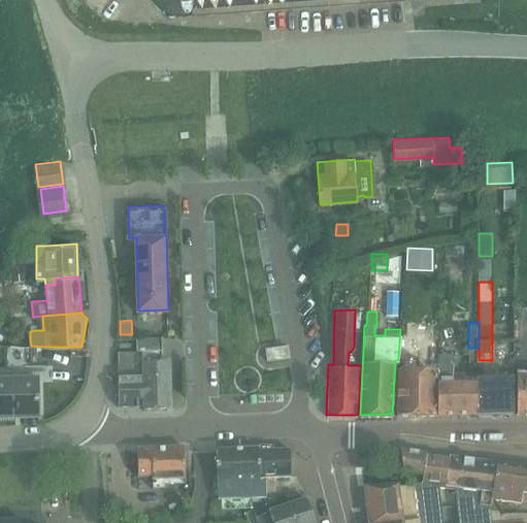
[(145,407),(147,407),(172,406),(170,359),(164,359),(163,335),(137,336),(138,350),(143,350),(144,376),(119,377),(120,404),(145,404),(145,407)]
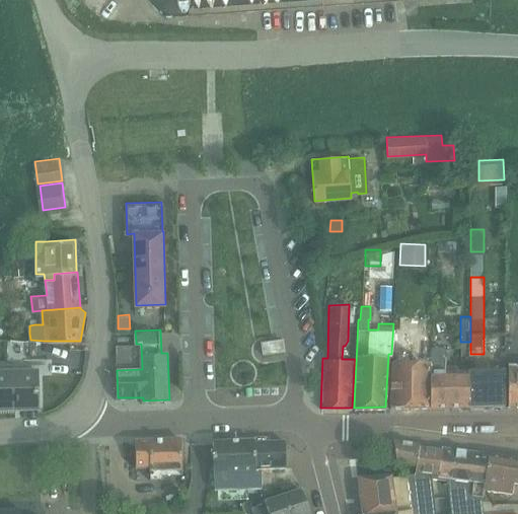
[(261,341),(263,352),(284,349),(282,338),(261,341)]
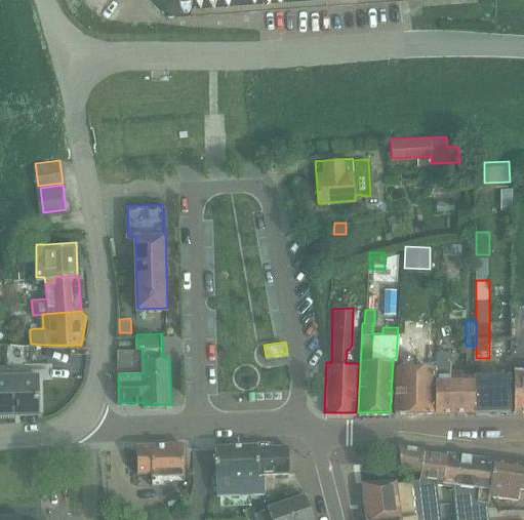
[(436,365),(436,410),(475,409),(474,373),(459,373),(459,369),(450,369),(450,351),(437,351),(436,365)]
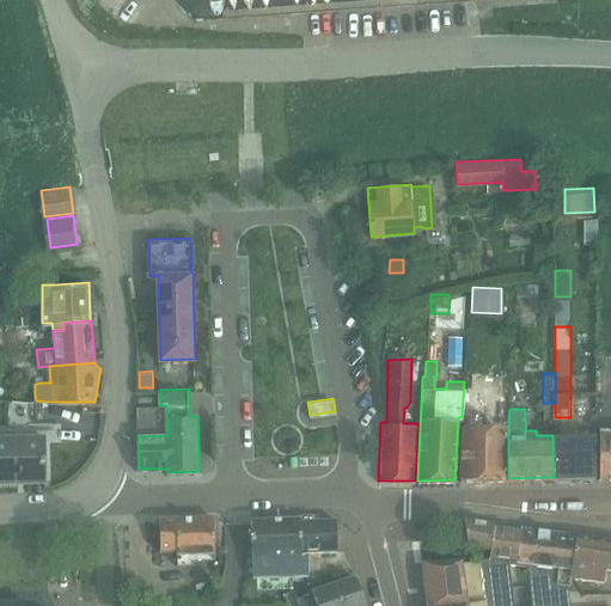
[(462,426),(460,479),(508,478),(508,426),(506,426),(506,422),(492,421),(492,426),(484,426),(484,412),(469,412),(469,426),(462,426)]
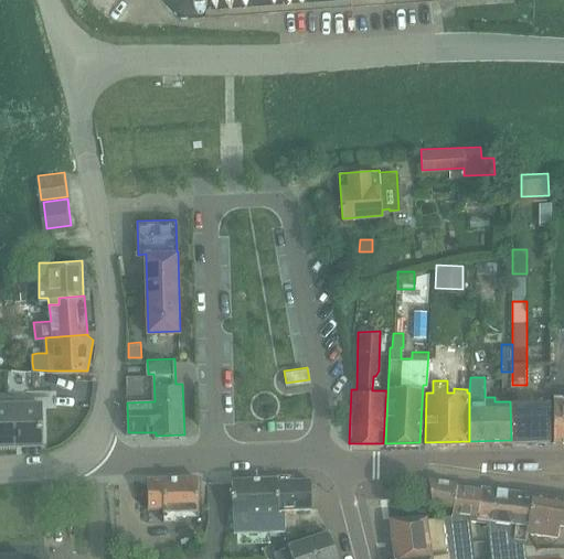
[(0,394),(0,441),(17,441),(17,439),(40,438),(40,441),(42,440),(41,401),(32,393),(0,394)]
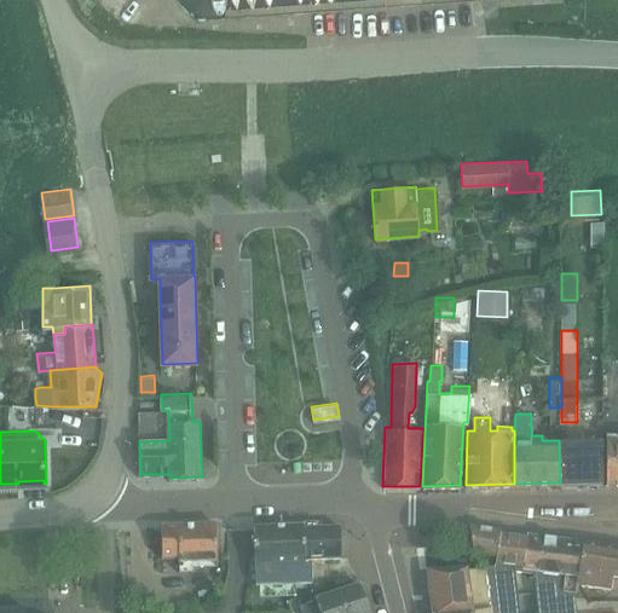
[(617,432),(606,433),(606,481),(617,481),(617,432)]
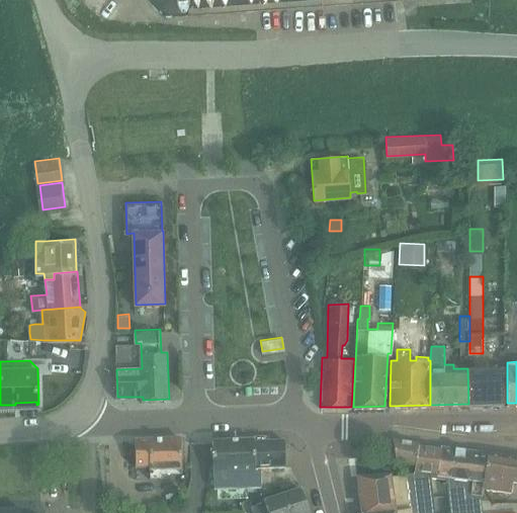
[(467,368),(468,404),(504,404),(504,367),(467,368)]
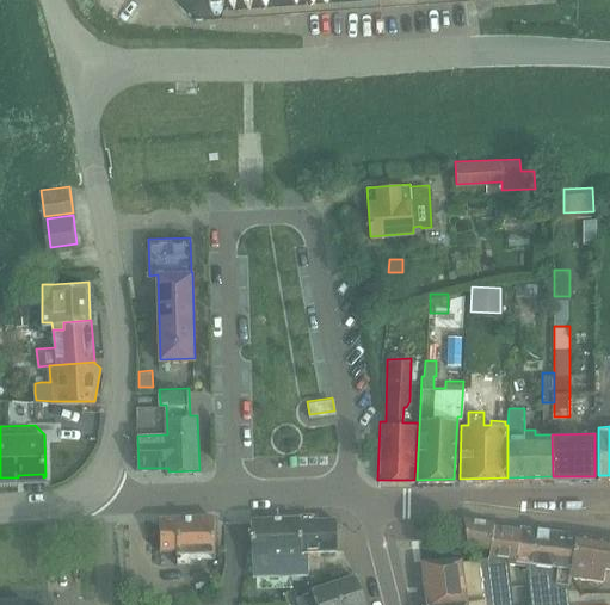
[(160,514),(161,545),(161,548),(177,548),(177,553),(215,551),(214,513),(160,514)]
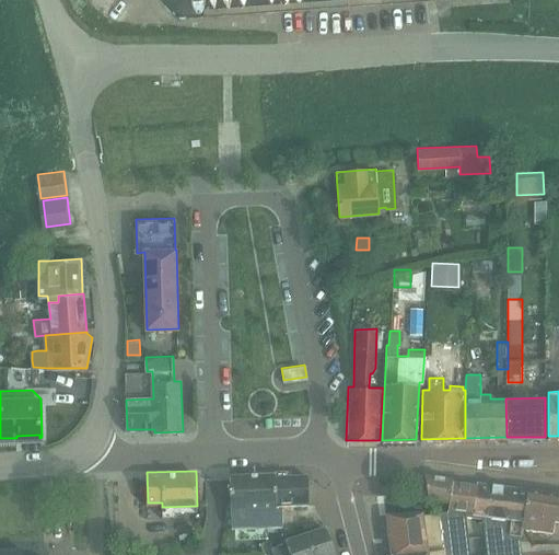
[(269,474),(270,525),(282,525),(281,505),(309,505),(307,475),(276,476),(276,473),(269,474)]
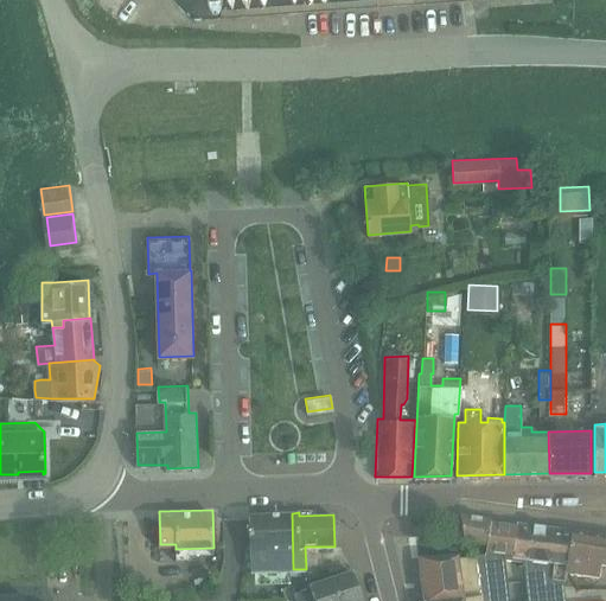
[(252,570),(293,569),(292,513),(250,513),(252,570)]
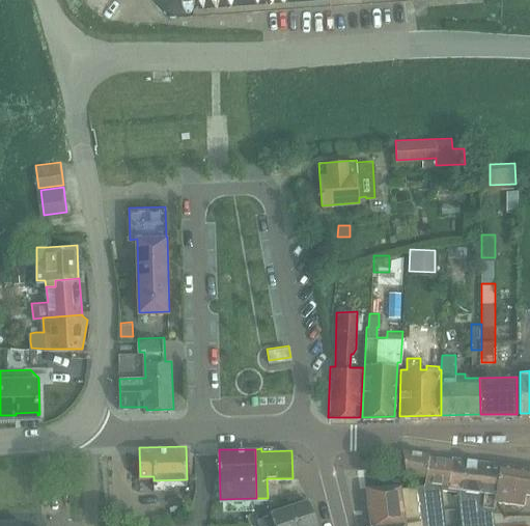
[(403,449),(407,470),(425,474),(424,481),(449,483),(451,458),(428,454),(428,452),(405,449),(403,449)]
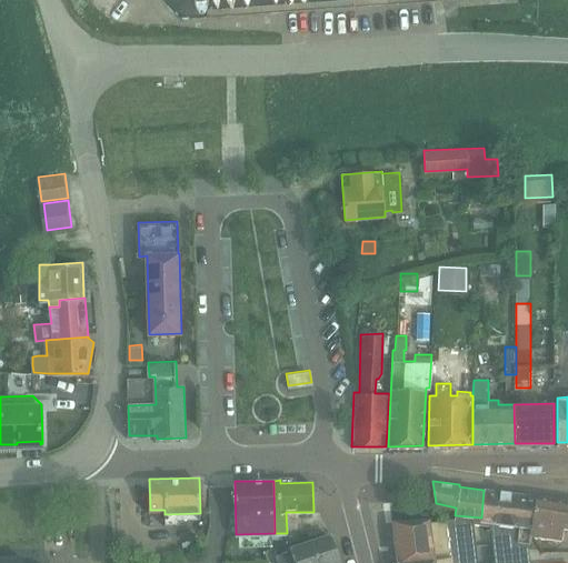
[(484,490),(481,518),(481,520),(517,525),(517,531),(518,531),(516,541),(527,542),(530,543),(530,539),(529,539),(530,538),(530,535),(529,535),(529,532),(536,496),(484,489),(484,490)]
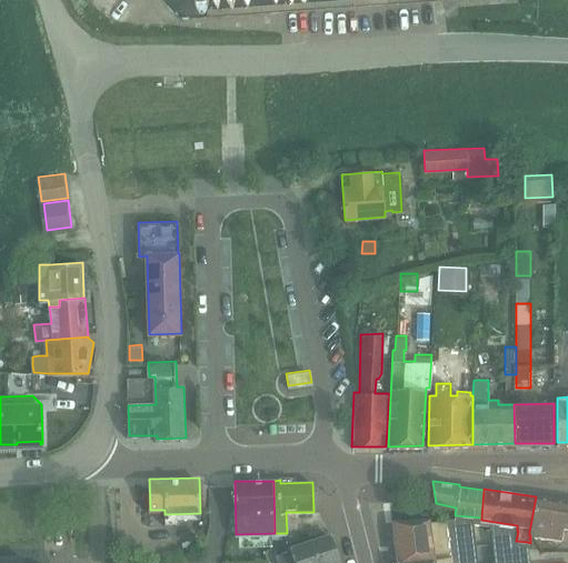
[(529,535),(530,535),(560,540),(562,529),(567,529),(567,501),(536,496),(529,532),(529,535)]
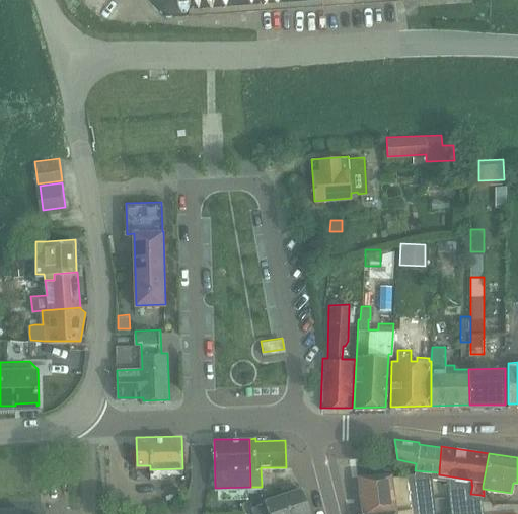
[(357,475),(361,503),(418,495),(416,475),(412,474),(412,473),(357,475)]
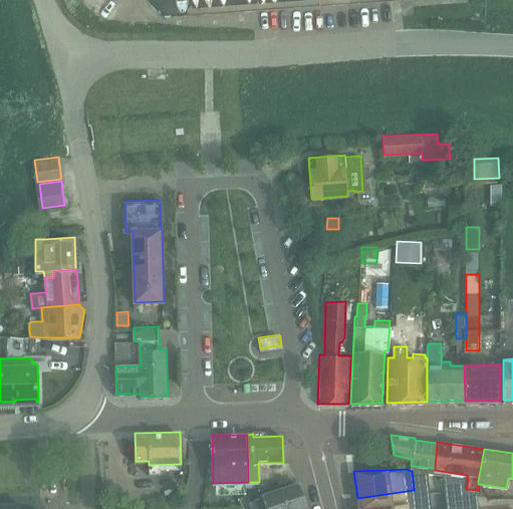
[(442,487),(438,508),(478,508),(477,491),(479,491),(476,490),(466,489),(468,480),(467,480),(467,475),(435,470),(435,471),(408,469),(408,470),(412,471),(414,490),(442,487)]
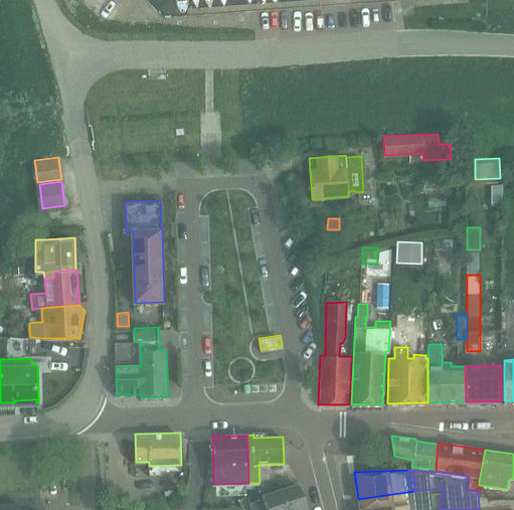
[(268,509),(307,509),(299,484),(263,496),(263,497),(248,502),(251,509),(259,509),(267,508),(268,509)]
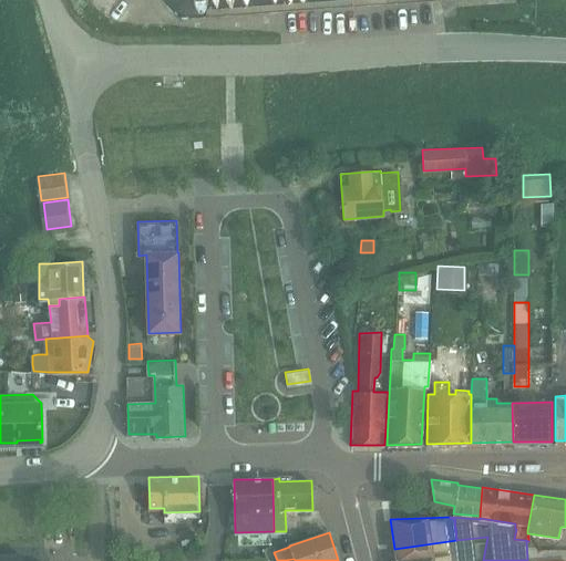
[(394,549),(395,560),(483,560),(487,537),(456,540),(394,549)]
